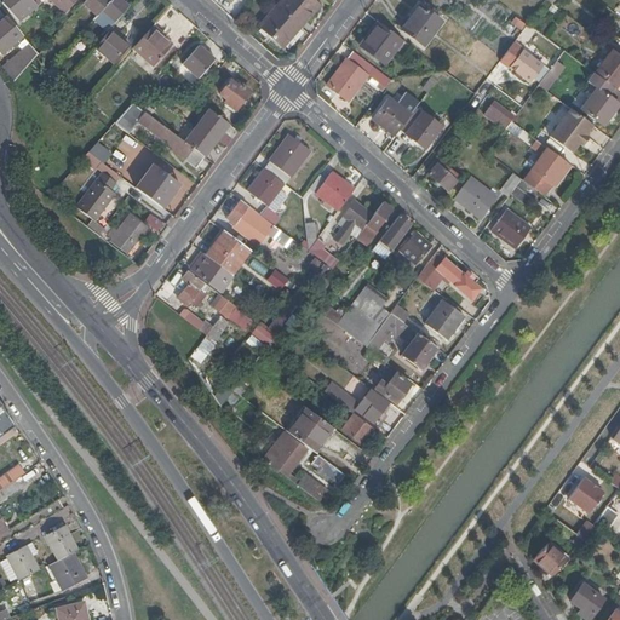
[(7,10),(15,4),(11,0),(5,0),(3,3),(7,10)]
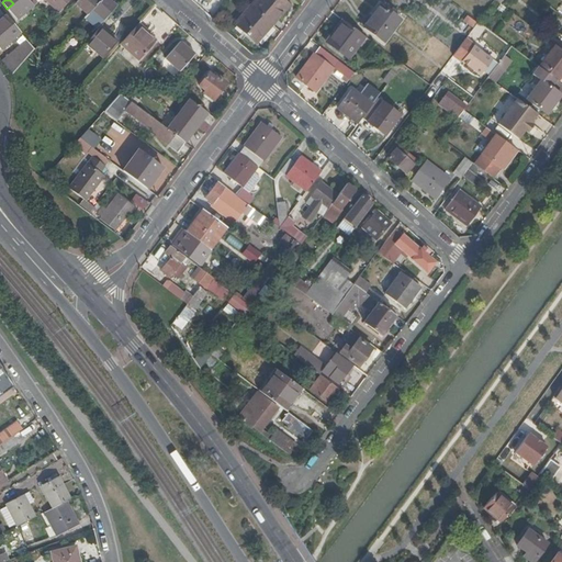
[(31,3),(27,0),(18,0),(13,3),(7,9),(15,20),(33,6),(31,3)]
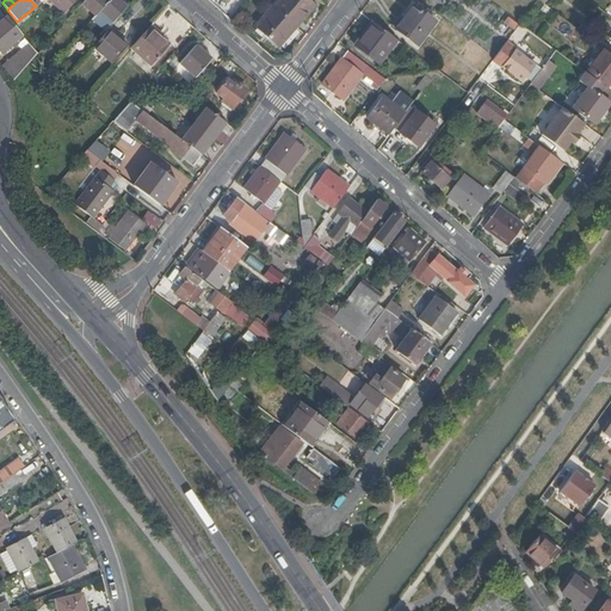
[(49,0),(65,13),(75,0),(49,0)]
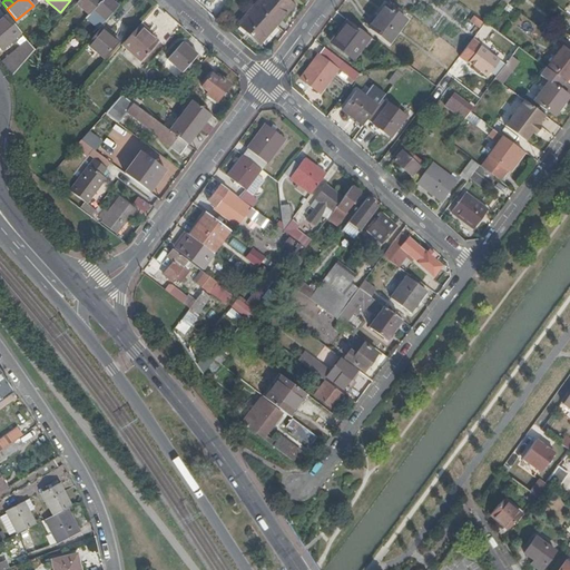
[(100,1),(99,0),(78,0),(76,3),(89,15),(100,1)]
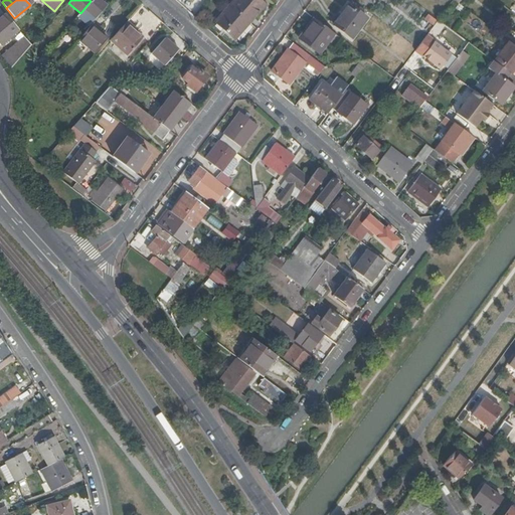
[(99,0),(91,0),(91,1),(80,13),(77,15),(89,25),(106,6),(99,0)]
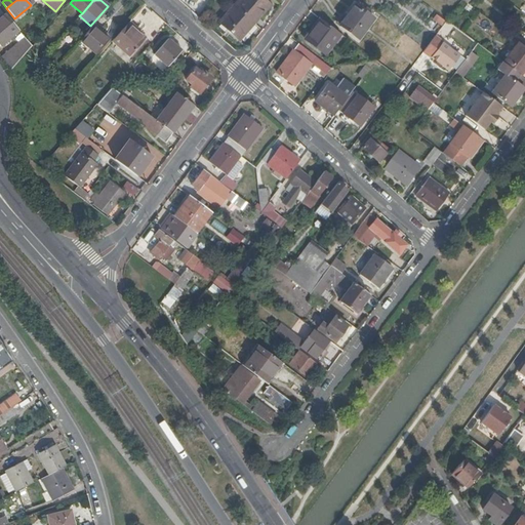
[(240,0),(237,0),(225,16),(244,32),(258,14),(240,0)]
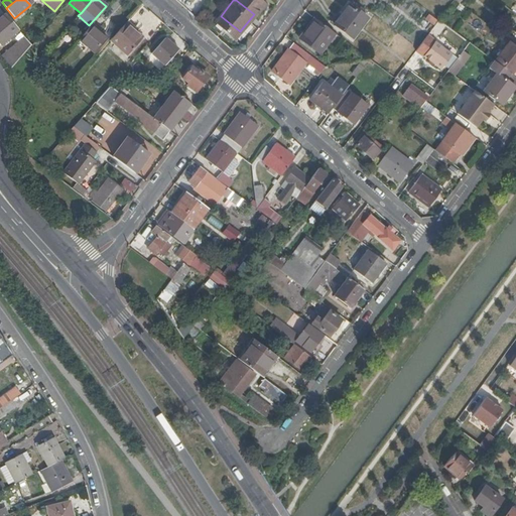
[(376,24),(357,10),(342,30),(361,45),(376,24)]
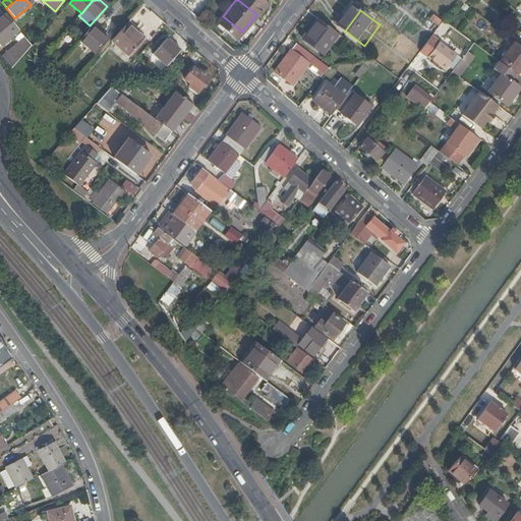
[(18,31),(4,14),(0,17),(0,45),(0,46),(18,31)]
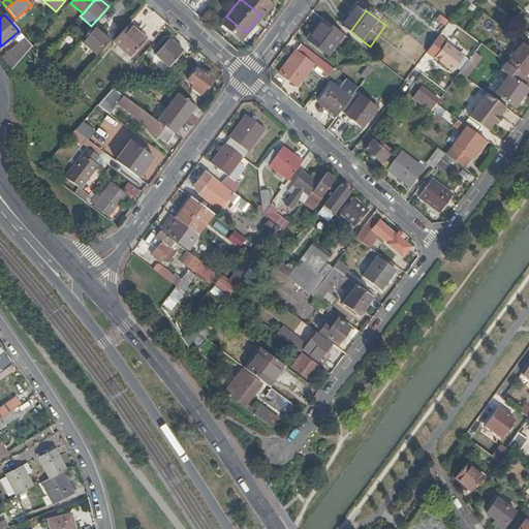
[(448,21),(440,14),(437,19),(445,25),(448,21)]
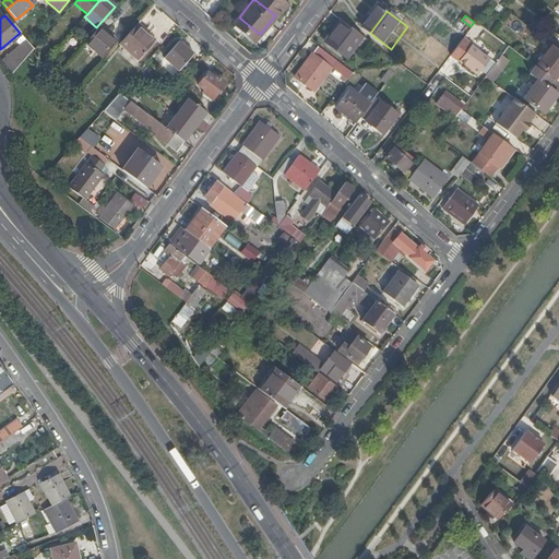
[(116,42),(127,28),(118,21),(107,35),(116,42)]
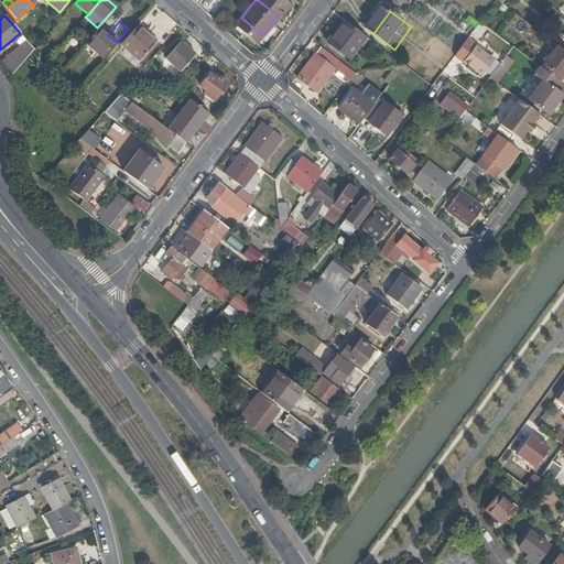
[(151,32),(140,22),(137,25),(148,36),(149,34),(151,32)]
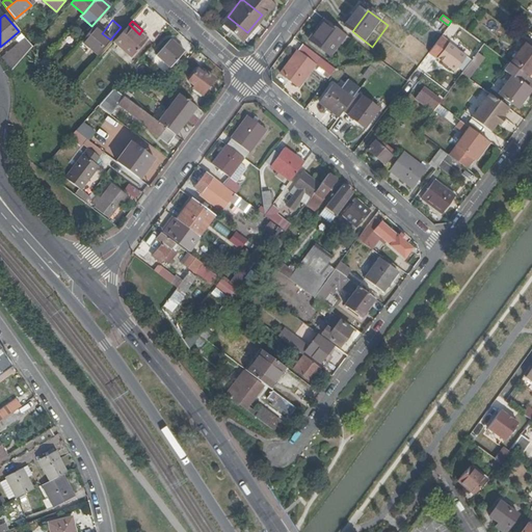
[(348,36),(326,21),(321,28),(311,42),(333,57),(348,36)]
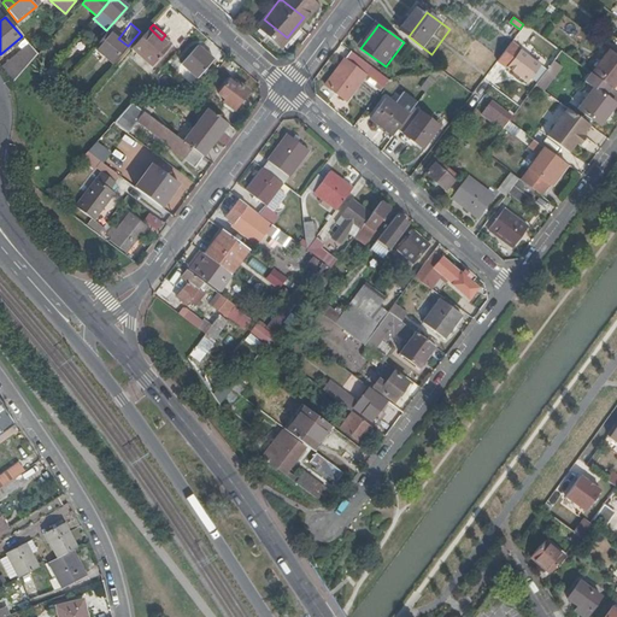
[(516,36),(524,42),(533,30),(524,25),(516,36)]
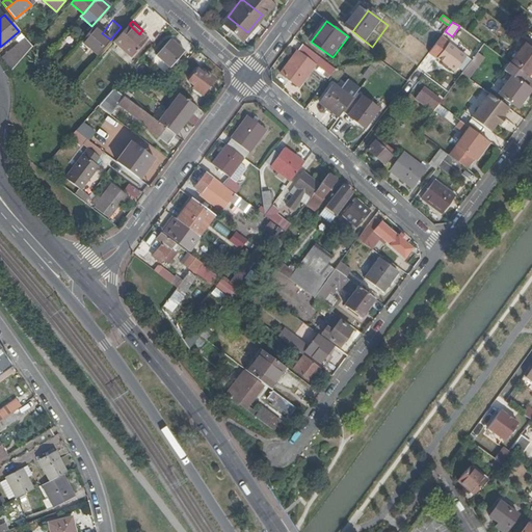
[(129,24),(113,42),(131,56),(147,38),(140,32),(139,34),(129,24)]
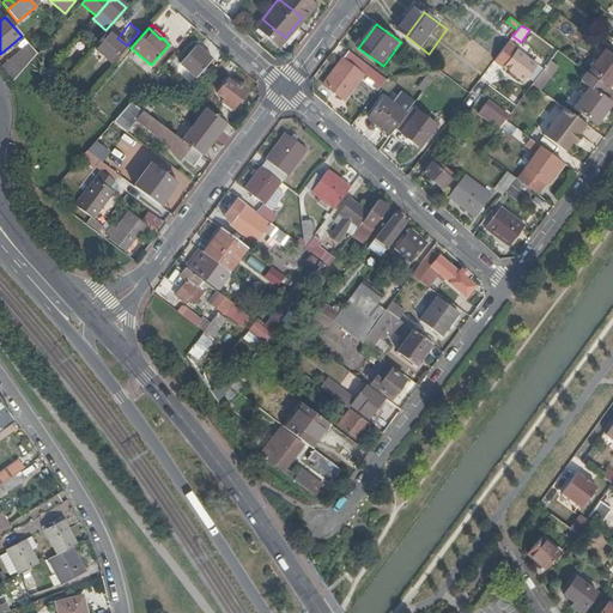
[(108,31),(95,47),(113,64),(126,46),(108,31)]
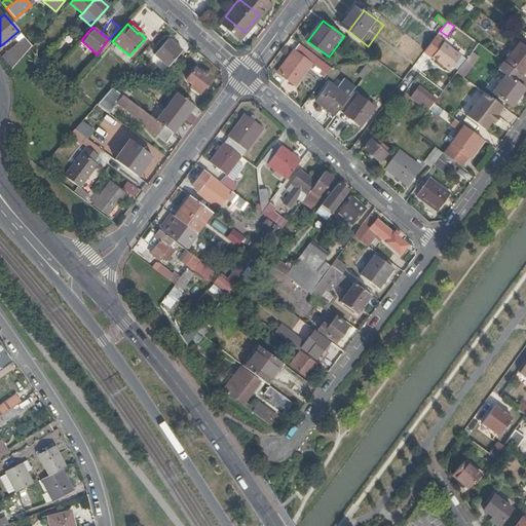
[(461,54),(437,36),(426,49),(425,50),(451,70),(461,54)]
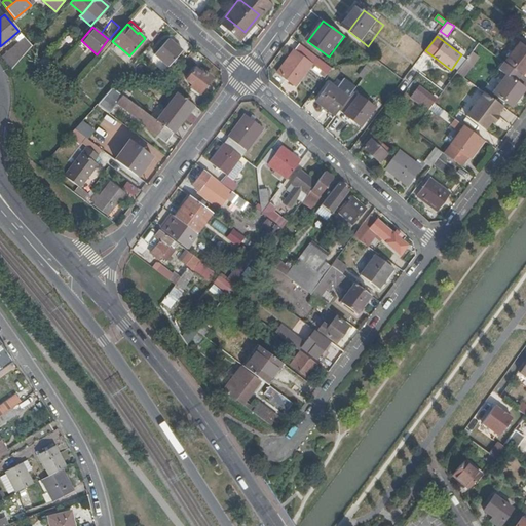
[(25,38),(1,59),(11,71),(32,46),(25,38)]
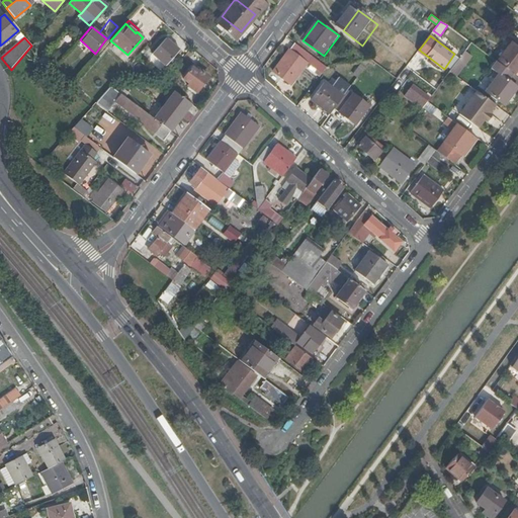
[(178,51),(166,38),(152,54),(165,66),(178,51)]
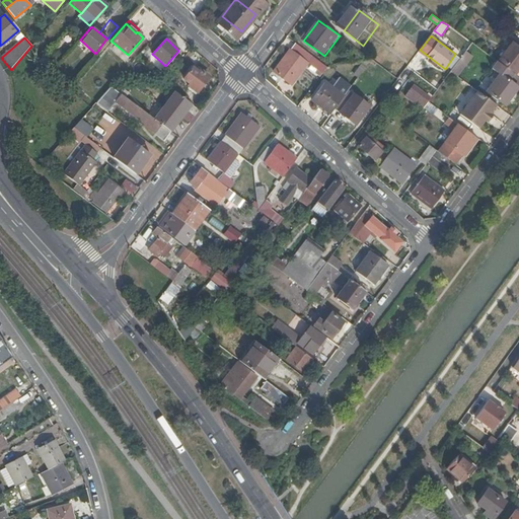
[(515,75),(518,69),(518,46),(513,42),(498,62),(512,72),(515,75)]
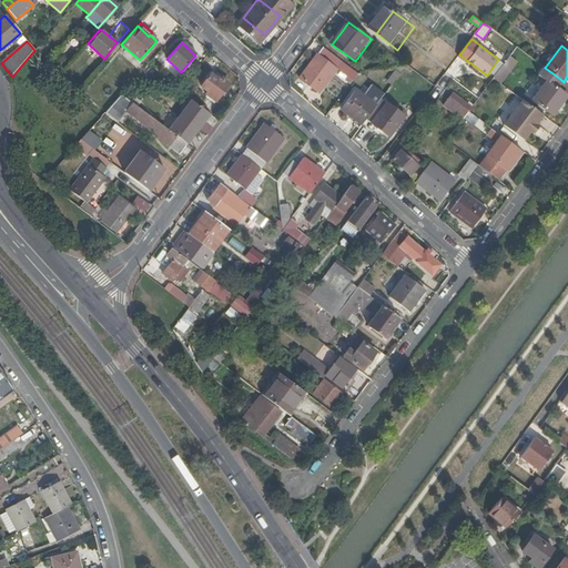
[(342,61),(323,48),(318,54),(336,69),(342,61)]
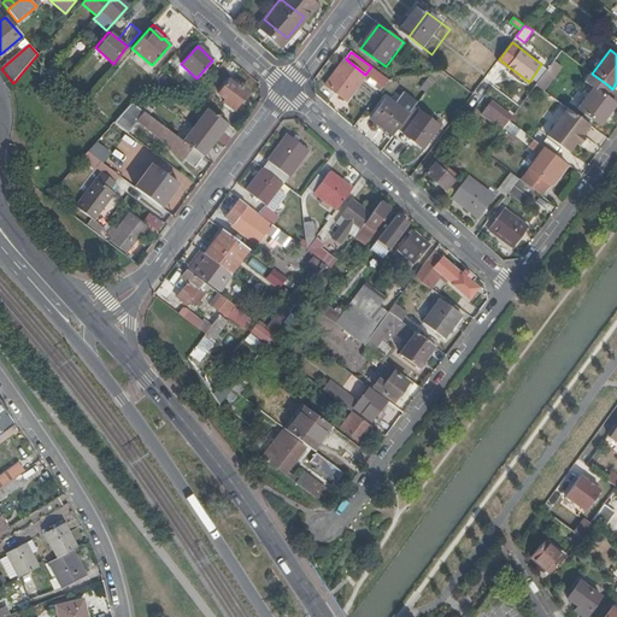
[(365,75),(346,59),(327,84),(346,100),(365,75)]
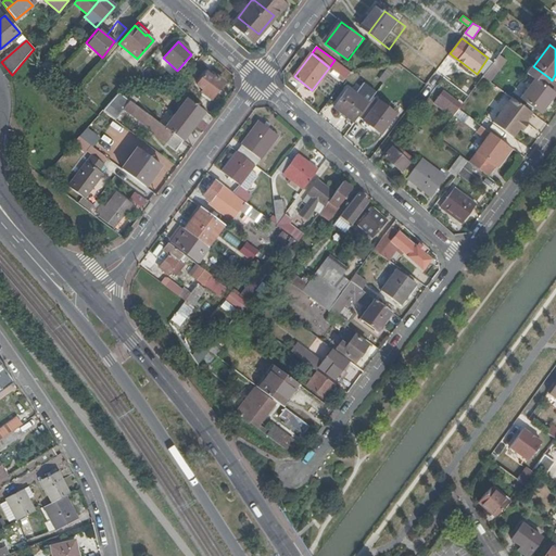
[(505,60),(498,55),(483,76),(490,81),(505,60)]
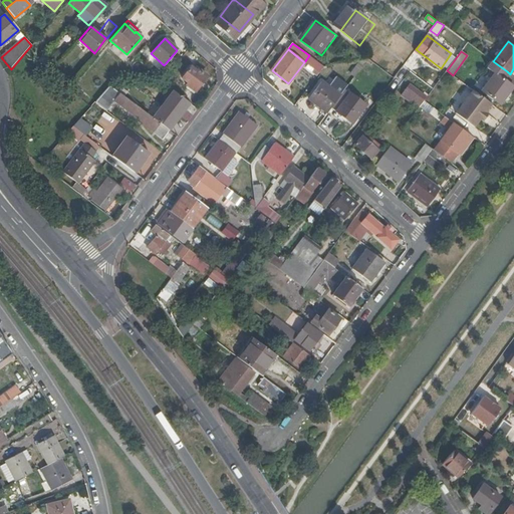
[(43,54),(37,60),(49,71),(55,64),(43,54)]
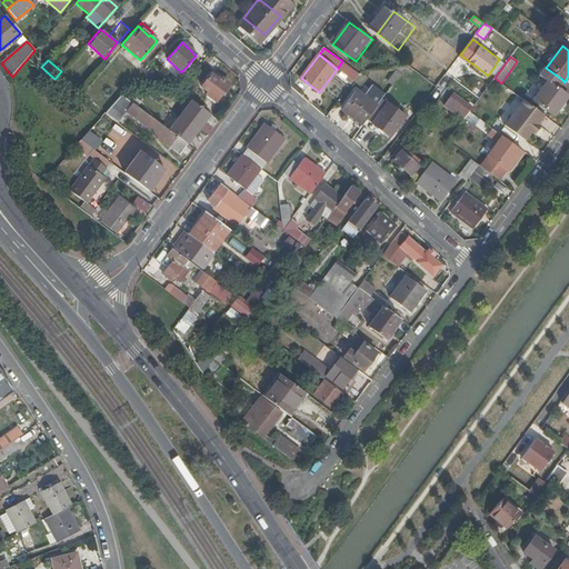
[(229,83),(213,71),(201,87),(208,91),(206,93),(216,101),(229,83)]
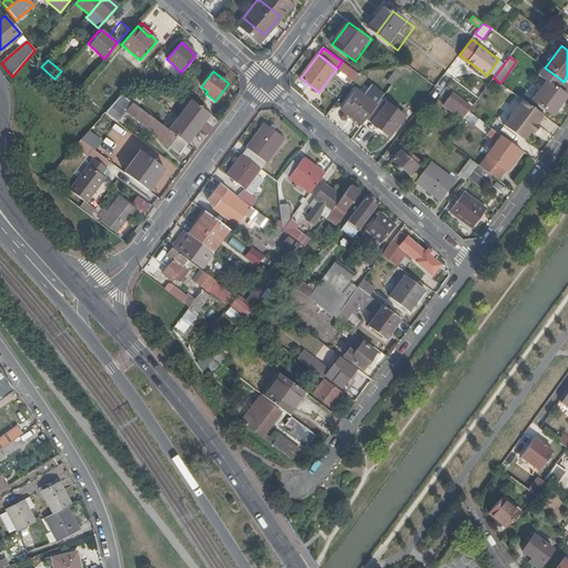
[(387,83),(393,85),(398,73),(393,71),(387,83)]
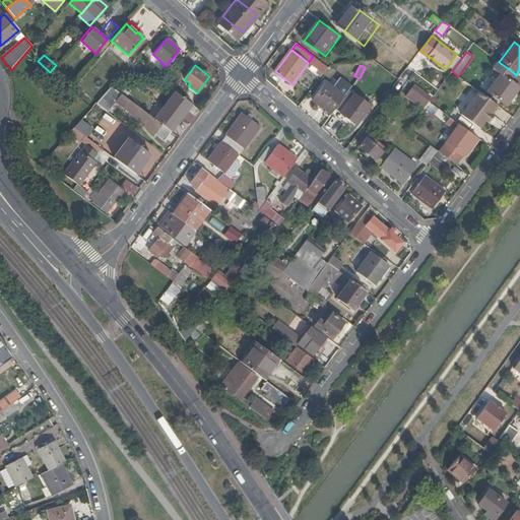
[(507,103),(519,85),(519,77),(516,75),(513,72),(509,77),(502,72),(488,91),(499,101),(501,98),(507,103)]
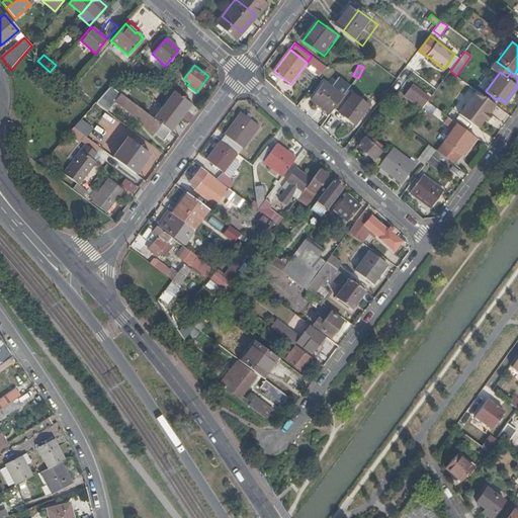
[(330,113),(343,96),(324,82),(311,99),(330,113)]
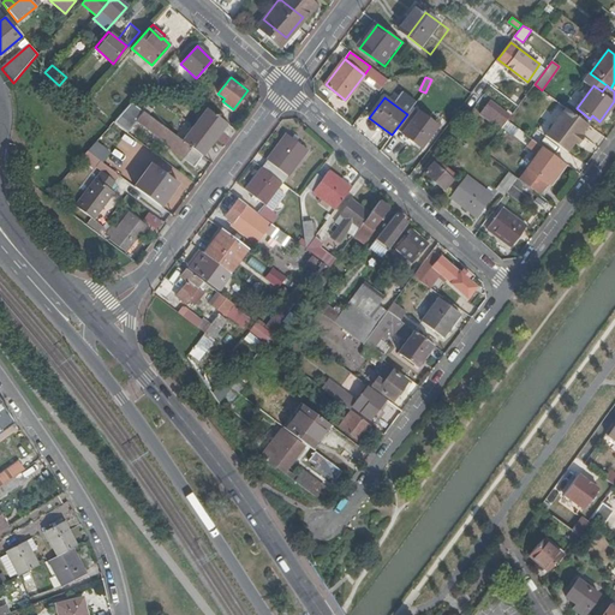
[(88,99),(82,106),(96,118),(102,111),(88,99)]
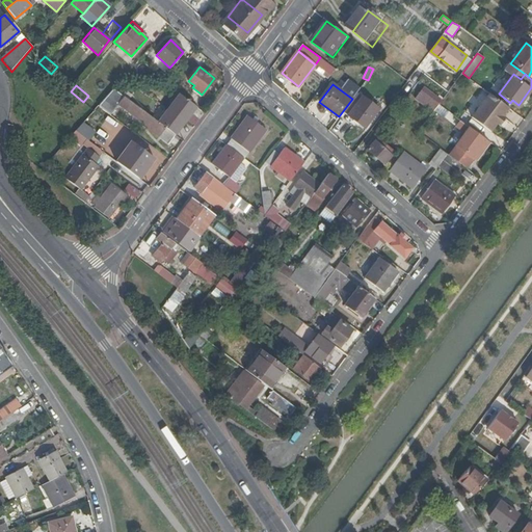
[(440,104),(442,101),(423,87),(415,99),(433,112),(434,110),(440,104)]
